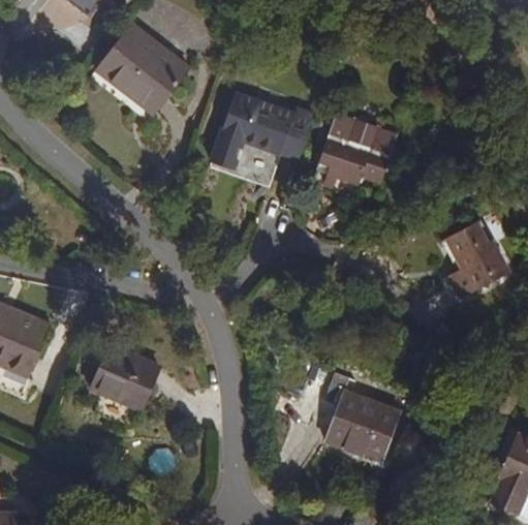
[(187,69),(129,26),(96,71),(154,115),(187,69)]
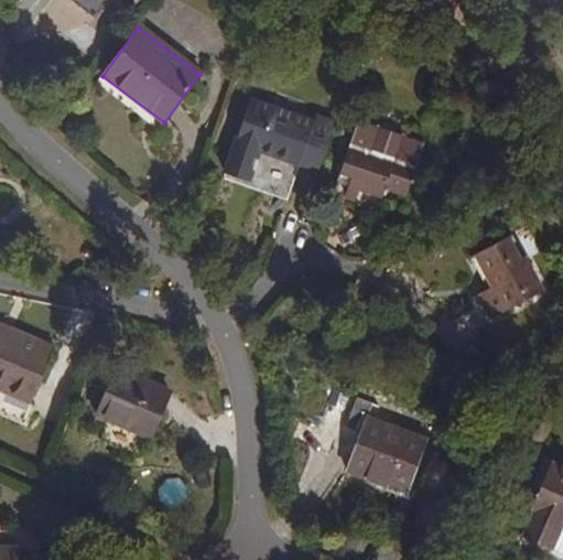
[(349,180),(343,201),(353,205),(357,193),(379,201),(382,192),(403,200),(423,144),(432,148),(451,96),(396,77),(378,129),(357,122),(338,176),(349,180)]
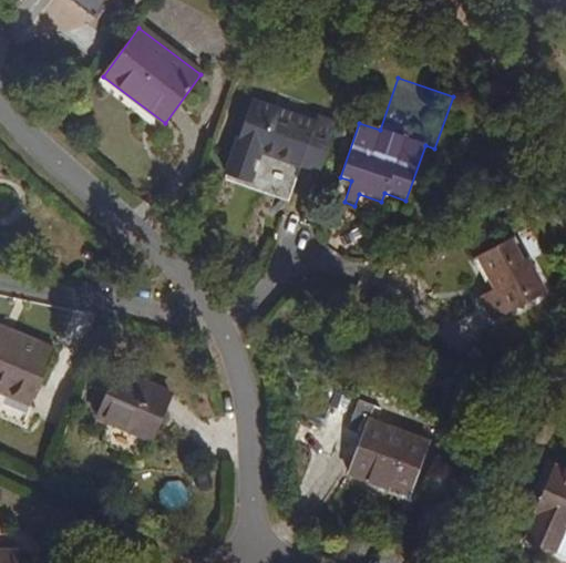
[(319,171),(333,130),(273,109),(258,152),(300,167),(301,164),(319,171)]
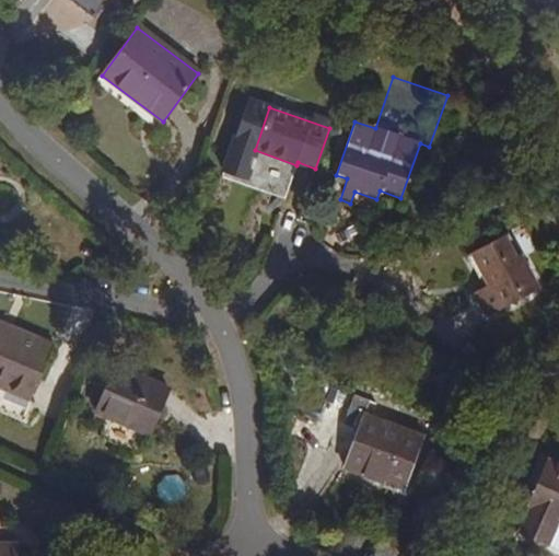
[(503,235),(469,254),(487,286),(473,293),(486,319),(534,292),(503,235)]
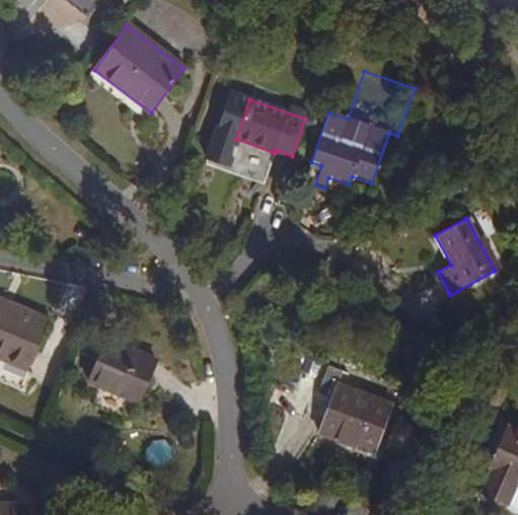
[(0,360),(27,372),(49,321),(0,299),(0,360)]
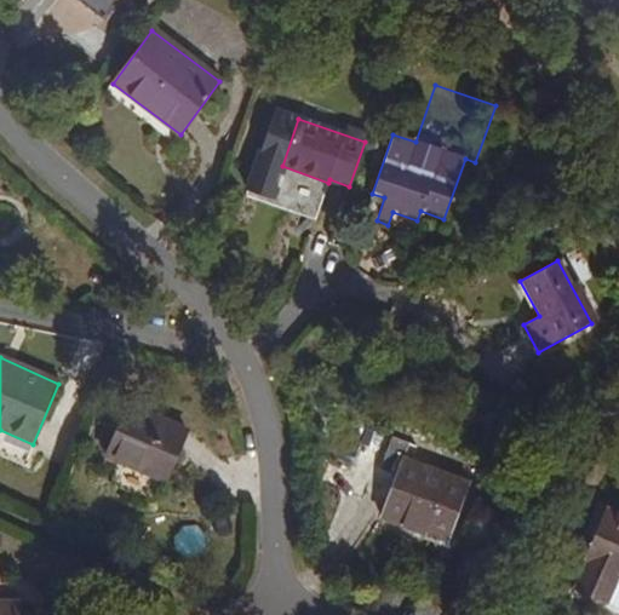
[(185,430),(126,406),(105,458),(165,482),(185,430)]
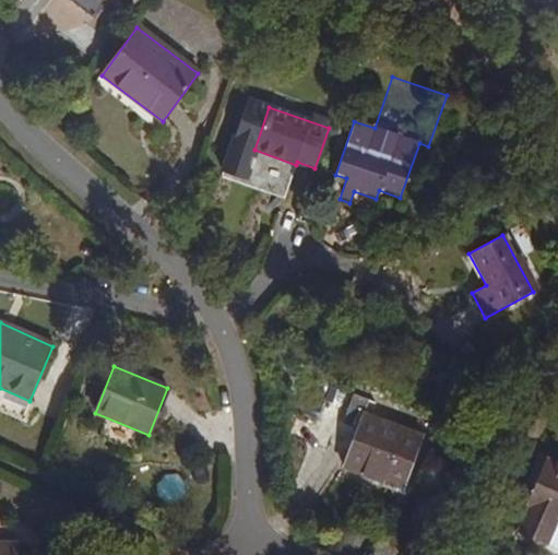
[(371,396),(339,384),(324,424),(355,435),(344,468),(402,488),(422,436),(365,415),(371,396)]
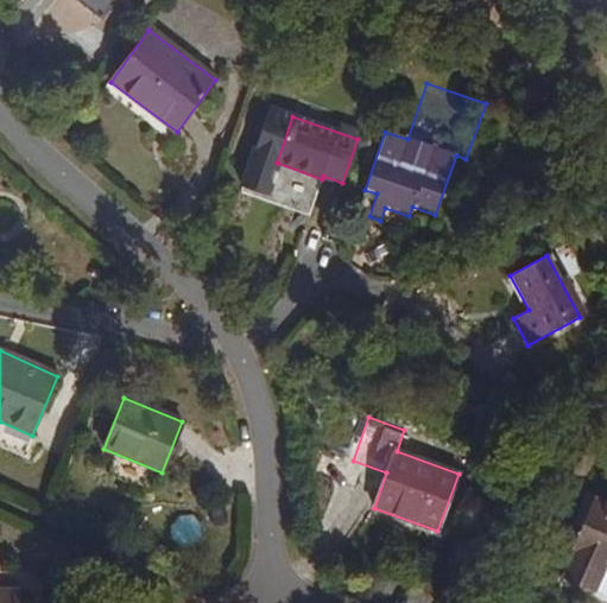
[(528,494),(517,489),(510,507),(522,512),(528,494)]
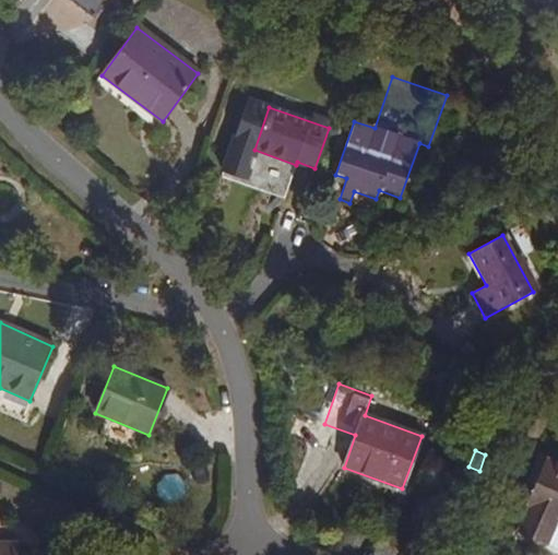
[(557,465),(544,460),(524,508),(527,509),(518,533),(547,546),(557,522),(557,465)]
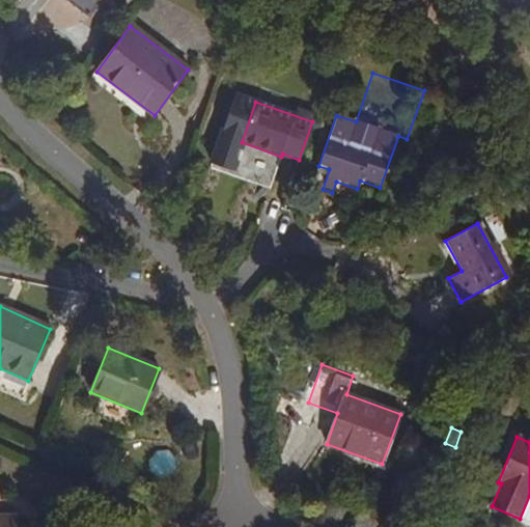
[(17,526),(17,518),(0,517),(0,526),(17,526)]
